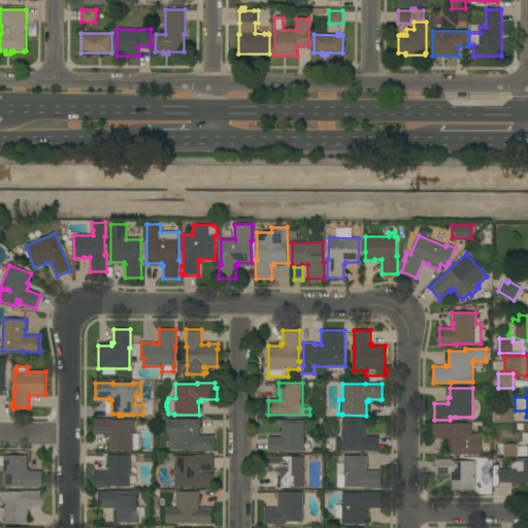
[(513,423),(492,423),(492,409),(500,409),(500,408),(513,408),(513,423)]
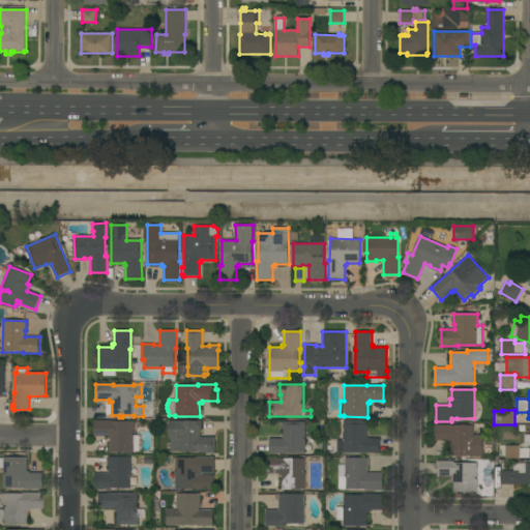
[(110,438),(108,438),(108,437),(94,437),(94,420),(112,420),(112,421),(135,421),(134,435),(140,436),(140,452),(110,452),(110,438)]
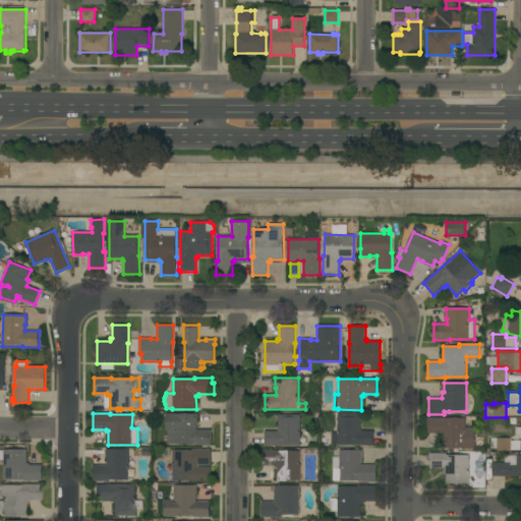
[(194,446),(194,444),(168,444),(168,430),(166,430),(166,413),(176,413),(176,414),(196,414),(197,413),(198,423),(197,423),(197,429),(212,429),(212,446),(194,446)]
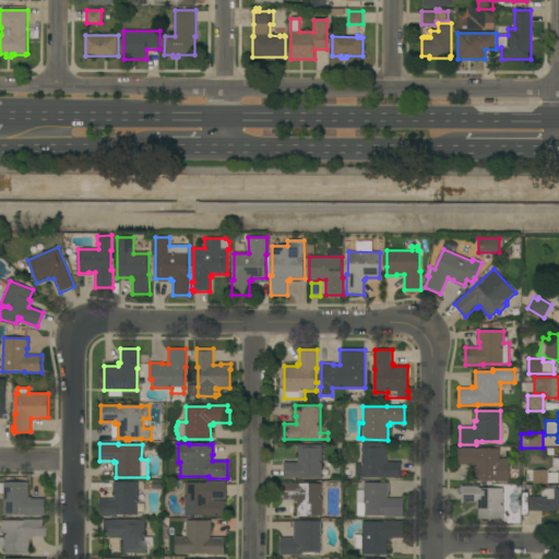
[(284,478),(284,462),(298,462),(298,444),(322,444),(322,478),(284,478)]
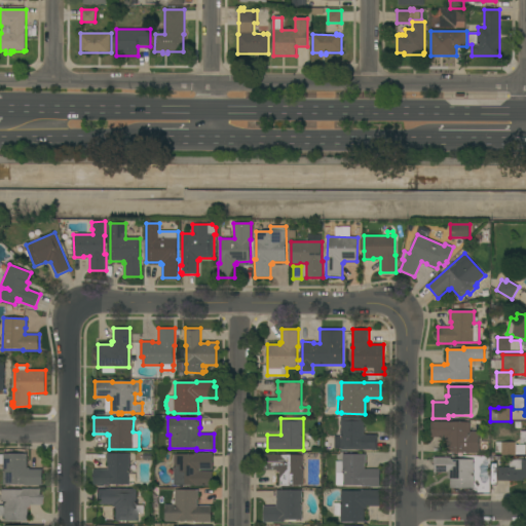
[(341,450),(341,448),(334,448),(334,436),(341,436),(341,418),(364,418),(364,435),(377,435),(377,450),(341,450)]
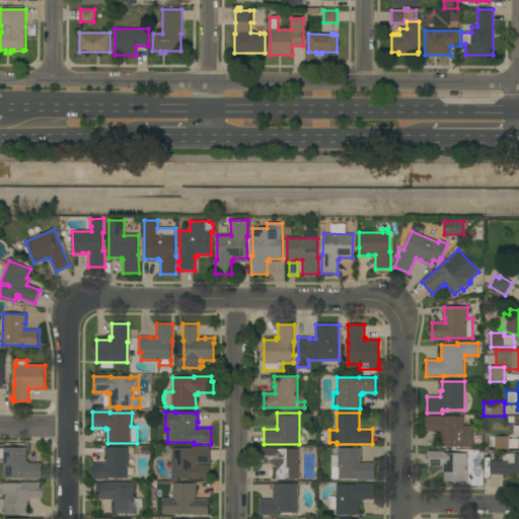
[(472,447),(461,447),(461,446),(442,446),(442,435),(439,435),(439,432),(425,432),(425,416),(442,416),(442,417),(463,417),(463,426),(473,426),(472,447)]
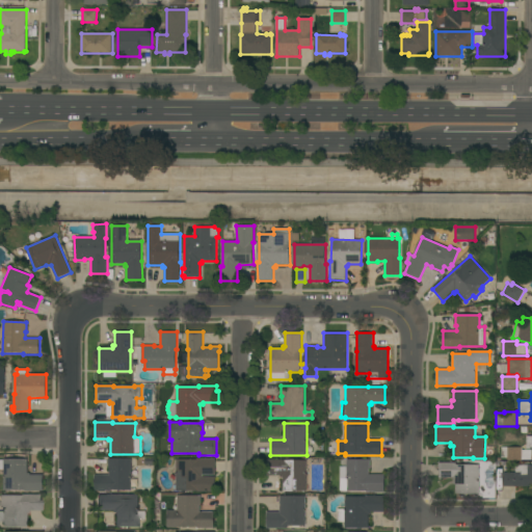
[(522,447),(522,450),(531,450),(531,460),(522,460),(522,461),(508,461),(508,458),(501,458),(501,447),(522,447)]
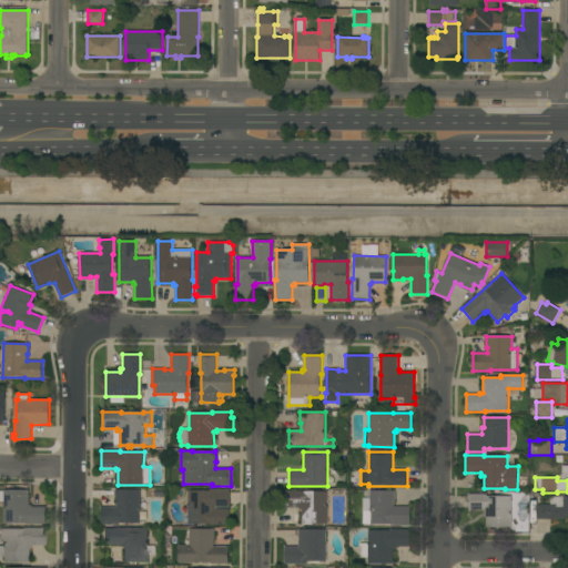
[(140,523),(119,523),(119,524),(101,524),(101,507),(115,507),(115,489),(140,489),(140,523)]
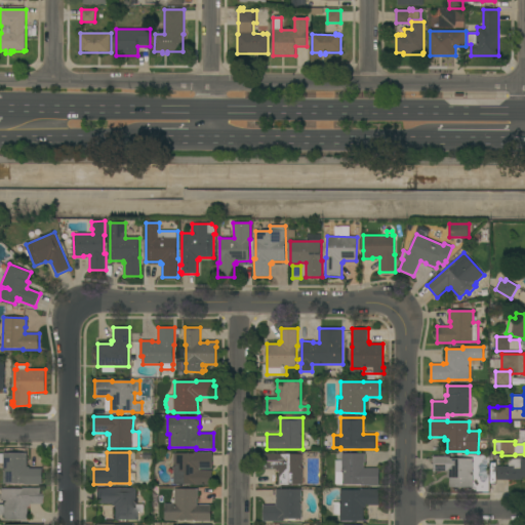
[(173,453),(196,453),(196,452),(212,452),(212,469),(200,469),(200,471),(212,471),(212,472),(214,472),(214,480),(212,480),(212,485),(195,485),(173,485),(173,453)]
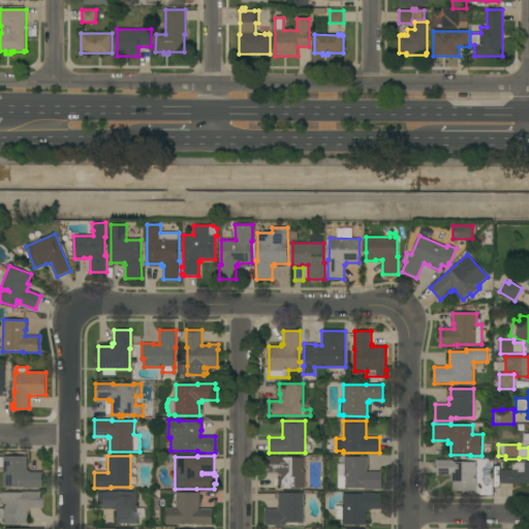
[(24,488),(4,488),(4,457),(28,457),(28,470),(30,470),(30,472),(43,472),(43,488),(24,488)]
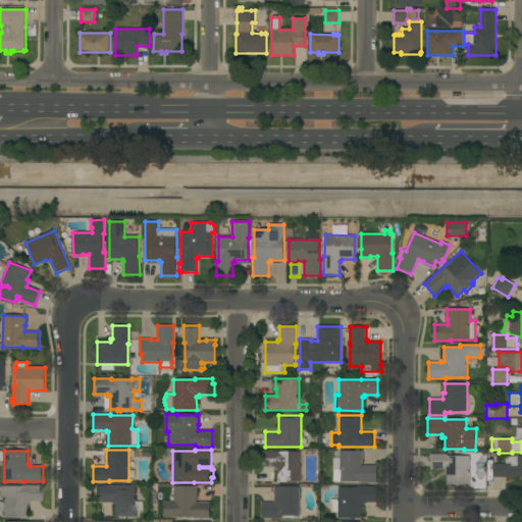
[(301,482),(277,482),(277,468),(275,468),(275,467),(261,467),(262,451),(278,451),(278,452),(301,452),(301,482)]
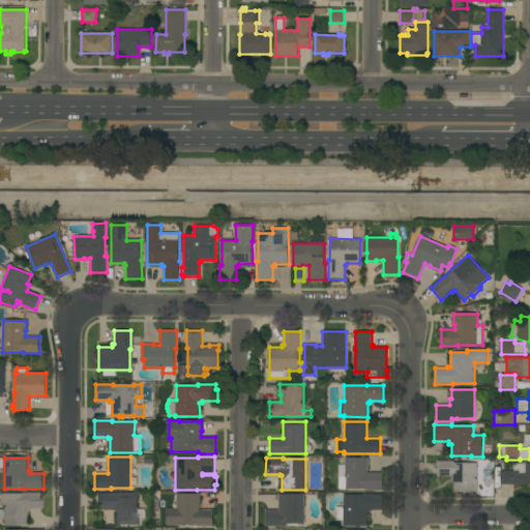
[(365,490),(339,489),(339,476),(345,476),(345,458),(369,458),(369,467),(367,467),(367,473),(383,473),(383,491),(365,490)]
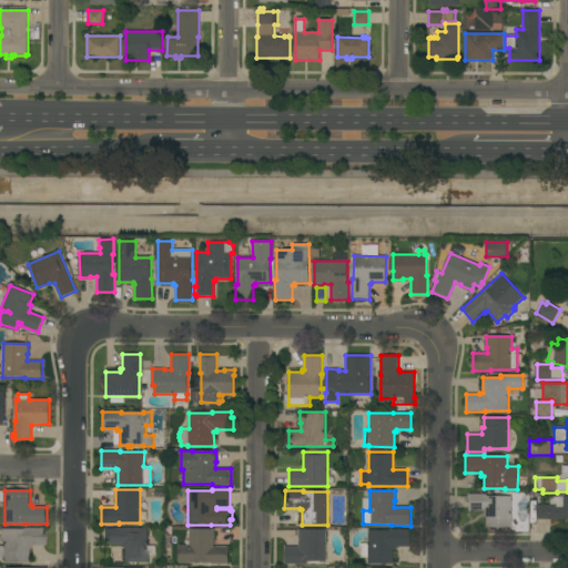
[(468,494),(487,494),(487,496),(511,496),(511,506),(518,506),(518,516),(511,516),(511,527),(486,527),(486,517),(484,517),(484,510),(468,510),(468,494)]
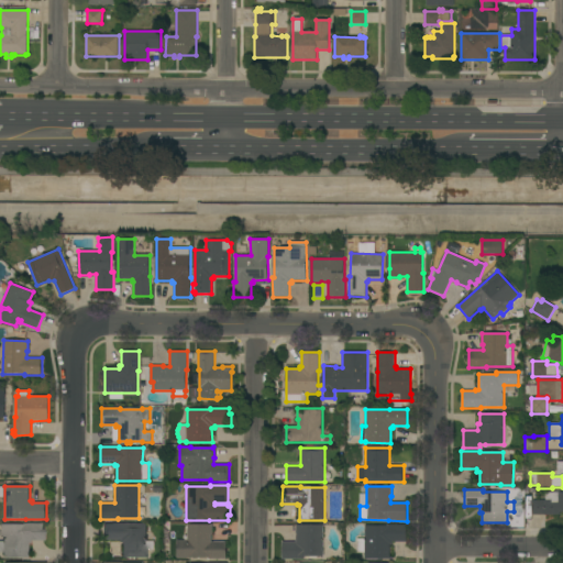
[(562,512),(560,512),(560,515),(533,515),(533,499),(545,500),(545,493),(559,493),(559,494),(562,494),(562,512)]
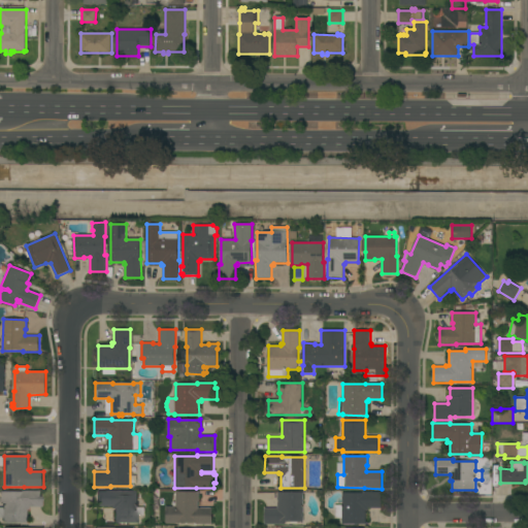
[(23,492),(23,491),(41,491),(41,506),(28,506),(28,508),(25,508),(25,523),(2,523),(2,518),(0,518),(0,508),(2,508),(2,492),(23,492)]
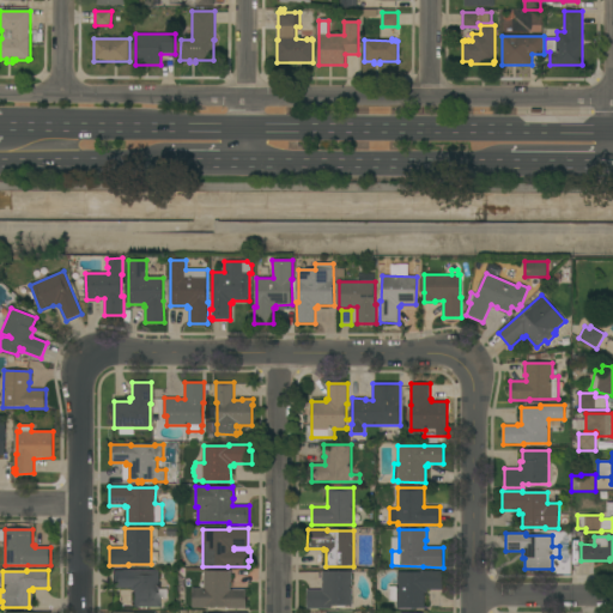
[(159,570),(159,607),(132,607),(132,590),(129,590),(129,588),(113,588),(113,570),(159,570)]
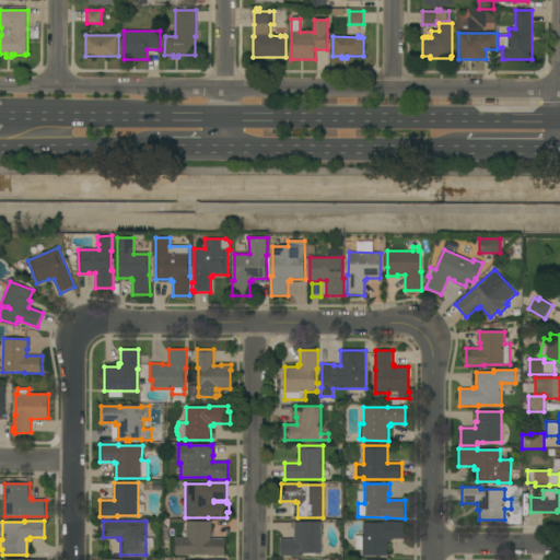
[(187,537),(187,522),(211,522),(211,532),(210,532),(210,539),(225,539),(225,556),(208,556),(208,555),(176,555),(176,537),(187,537)]
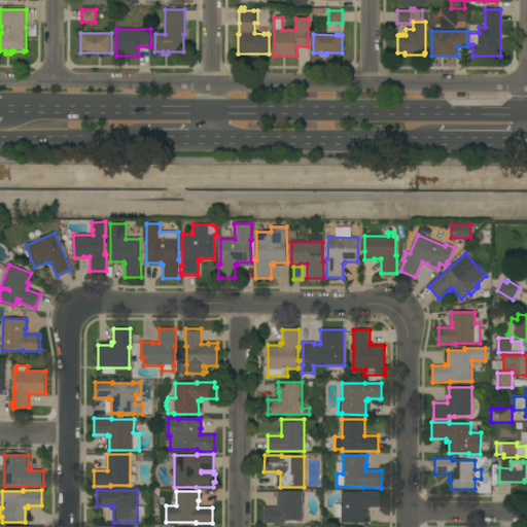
[(303,491),(303,521),(296,521),(296,523),(290,522),(290,521),(285,521),(285,524),(265,524),(265,507),(277,507),(277,491),(303,491)]
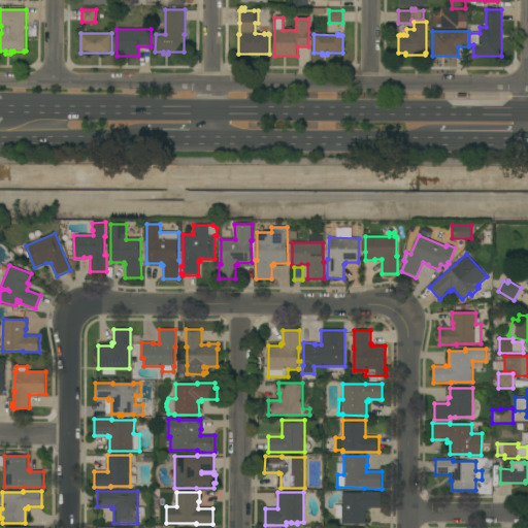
[(342,519),(335,519),(335,505),(342,505),(342,493),(365,493),(365,492),(382,492),(382,508),(368,508),(368,510),(366,510),(366,524),(342,524),(342,519)]
